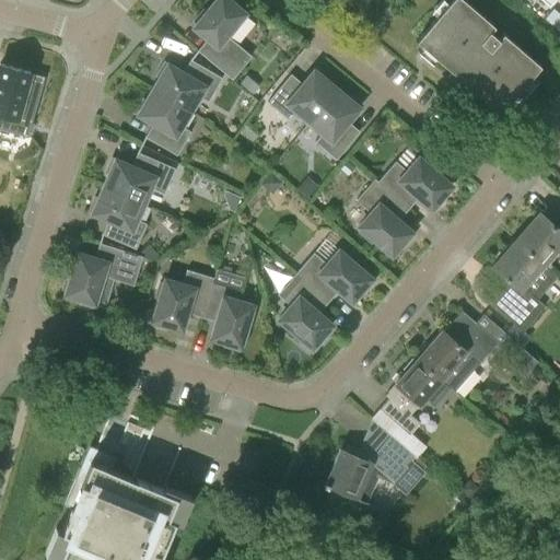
[(196,24),(193,27),(207,39),(197,51),(232,80),(251,57),(226,36),(244,13),(233,4),(235,1),(234,0),(216,0),(206,12),(202,10),(193,22),(196,24)]
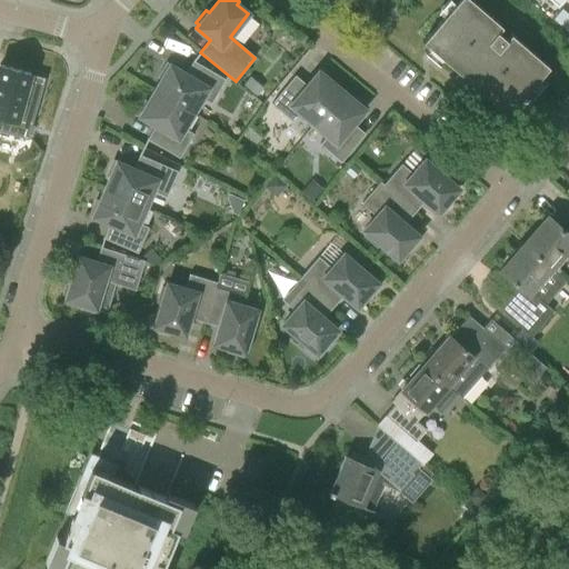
[(422,41),(459,73),(456,79),(463,86),(466,88),(470,82),(507,115),(548,67),(510,33),(506,39),(497,32),(502,27),(471,0),(458,0),(456,3),(422,41)]
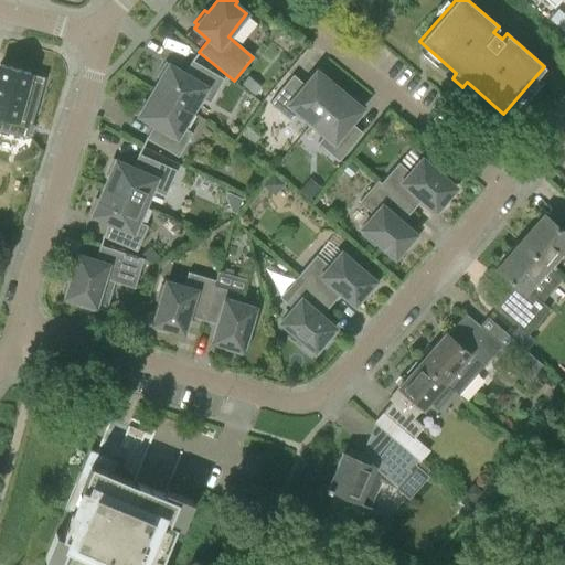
[(548,18),(564,31),(564,13),(557,8),(548,18)]
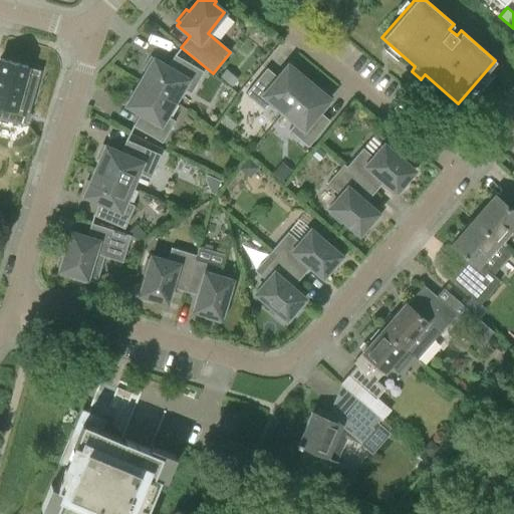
[(143,69),(146,71),(140,82),(174,102),(182,88),(191,93),(203,72),(175,55),(168,67),(150,57),(143,69)]
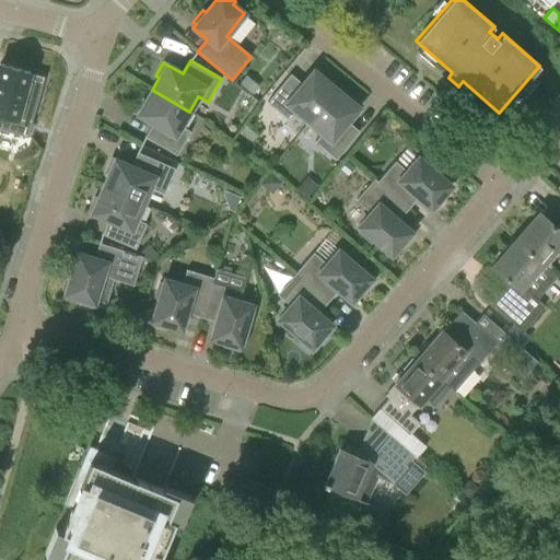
[(0,63),(0,129),(27,137),(44,77),(0,63)]
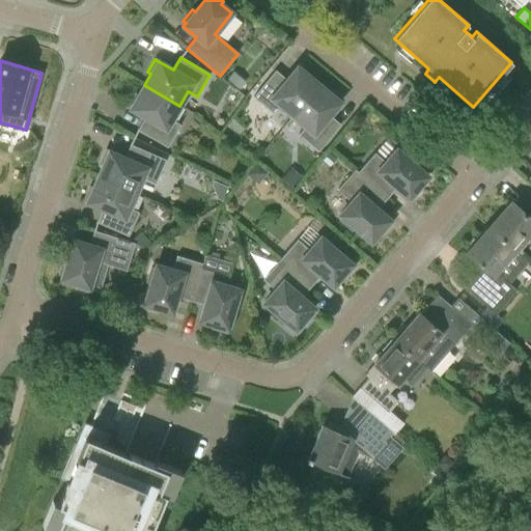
[(311,74),(300,64),(286,80),(275,71),(253,98),(273,113),(279,106),(291,116),(318,84),(309,77),(311,74)]
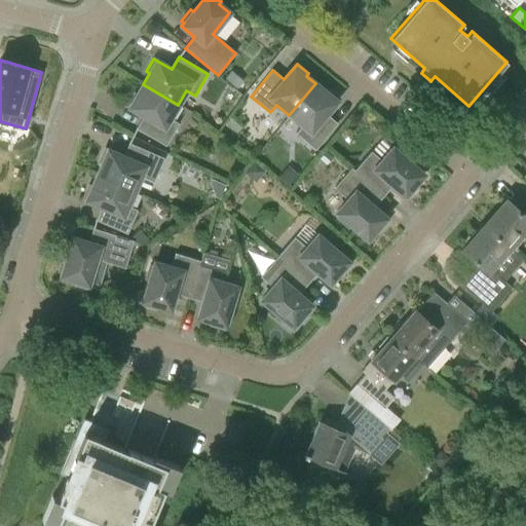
[(232,71),(226,78),(237,88),(243,80),(232,71)]
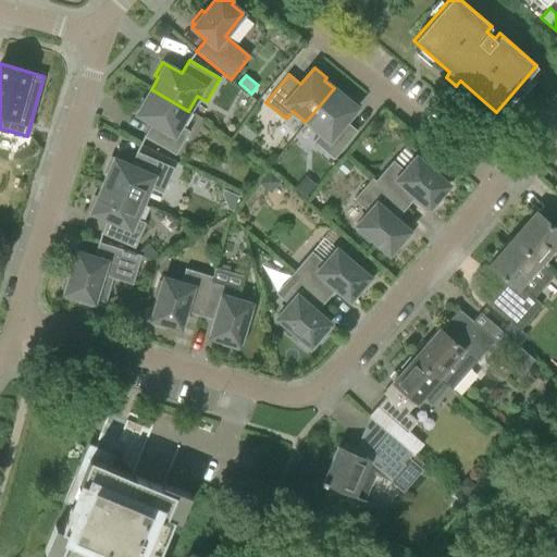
[(334,88),(306,122),(320,133),(313,141),(334,159),(357,131),(345,121),(359,104),(347,95),(345,97),(334,88)]
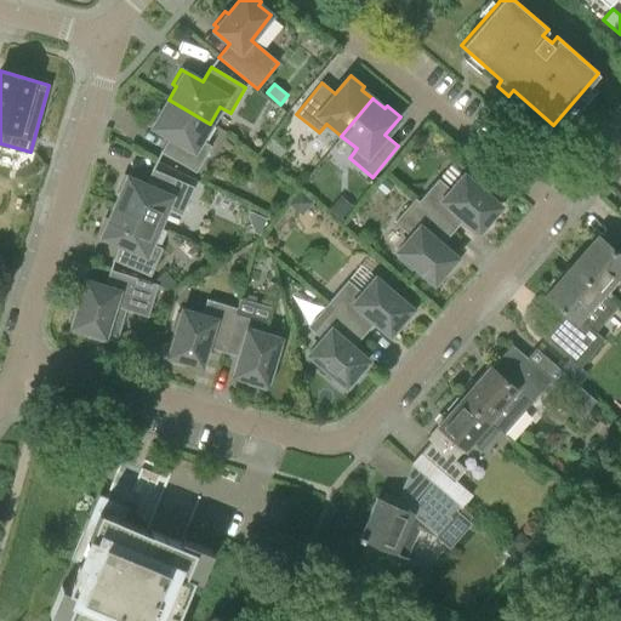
[(158,109),(148,125),(170,137),(161,152),(195,172),(211,147),(200,141),(210,124),(169,100),(161,112),(158,109)]
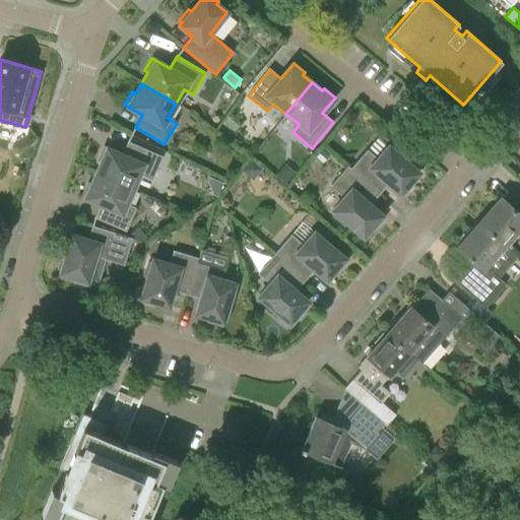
[(98,160),(101,161),(95,173),(133,189),(139,175),(151,180),(161,157),(127,142),(122,154),(103,146),(98,160)]
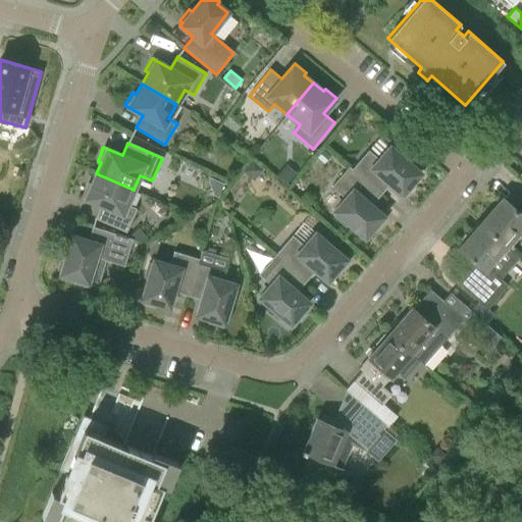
[(368,151),(352,169),(380,195),(389,185),(405,197),(414,187),(412,184),(420,173),(404,159),(406,156),(395,147),(393,149),(389,147),(378,159),(368,151)]
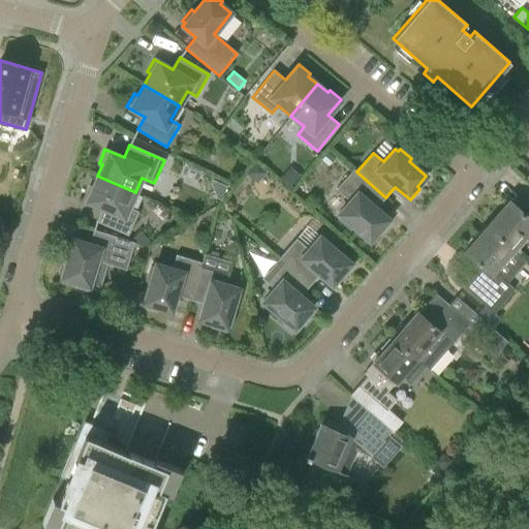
[(335,158),(328,153),(321,160),(329,165),(335,158)]
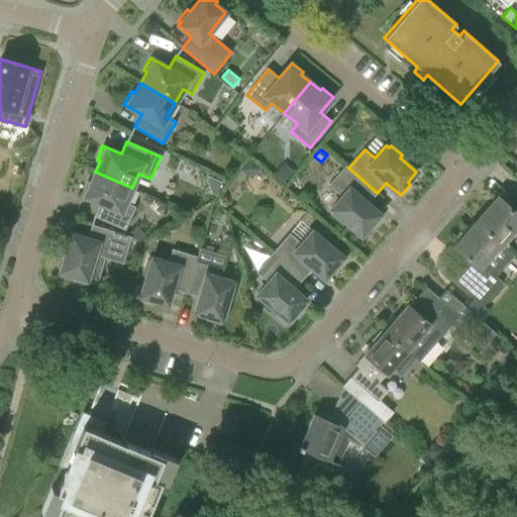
[(261,169),(250,160),(240,170),(247,176),(253,176),(261,169)]
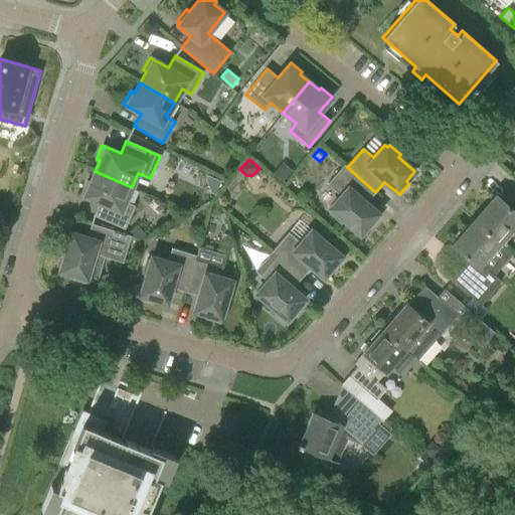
[(283,163),(274,173),(283,181),(292,170),(283,163)]
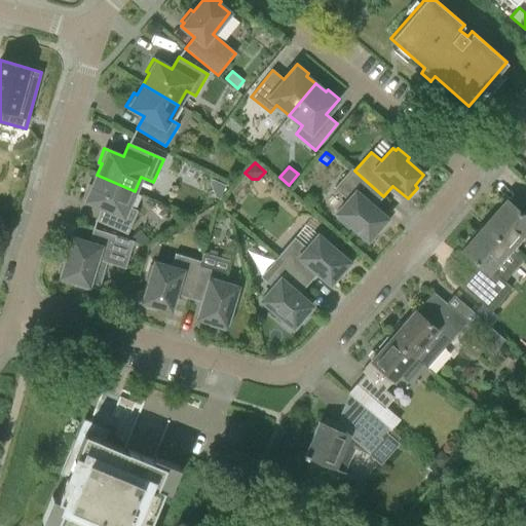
[(374,208),(383,196),(354,171),(351,167),(334,188),(347,200),(336,213),(339,216),(337,218),(348,228),(350,225),(368,239),(376,229),(379,231),(389,220),(374,208)]
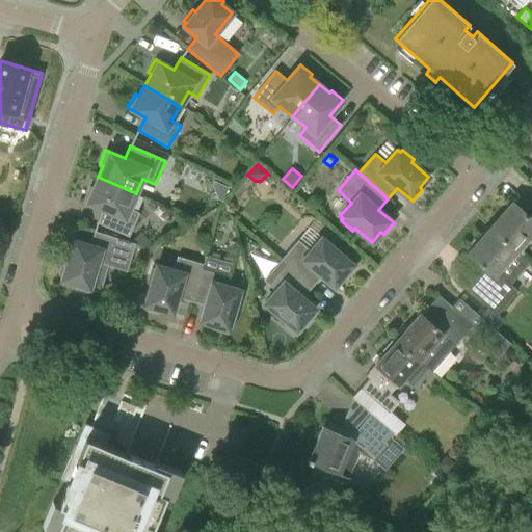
[(89,187),(83,201),(102,209),(97,223),(128,237),(138,213),(129,209),(136,193),(98,177),(92,188),(89,187)]
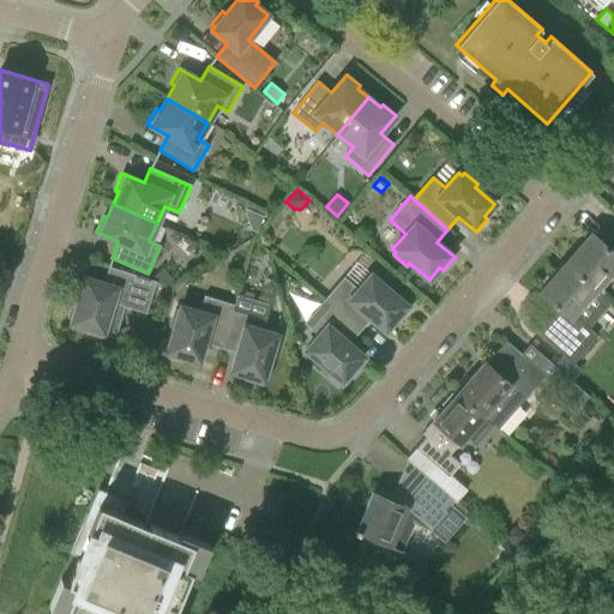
[(251,232),(256,234),(263,218),(247,211),(245,216),(251,232)]
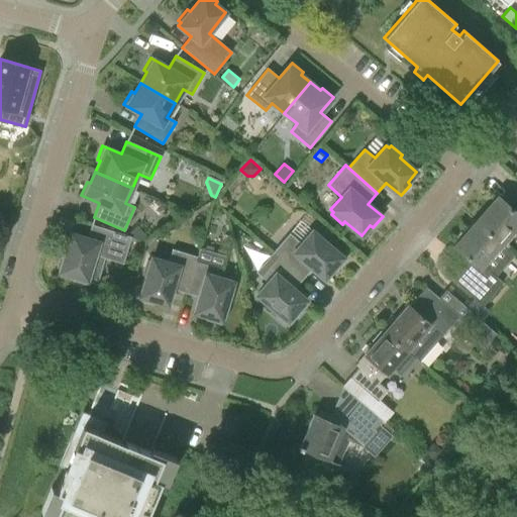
[(501,244),(516,225),(516,204),(513,210),(497,197),(475,222),(501,244)]
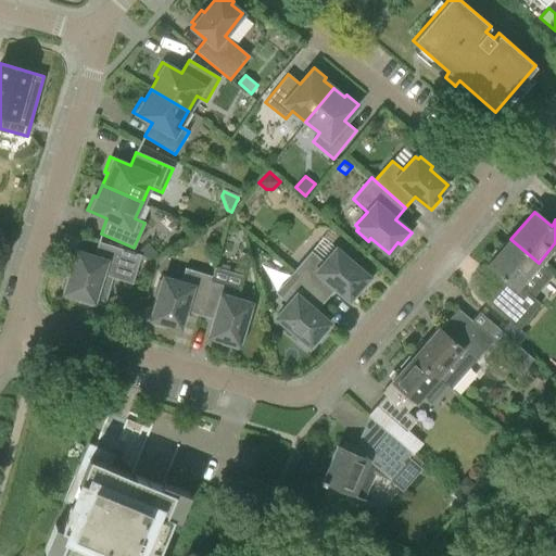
[(489,265),(505,279),(487,300),(519,329),(541,304),(519,285),(539,263),(510,239),(489,265)]
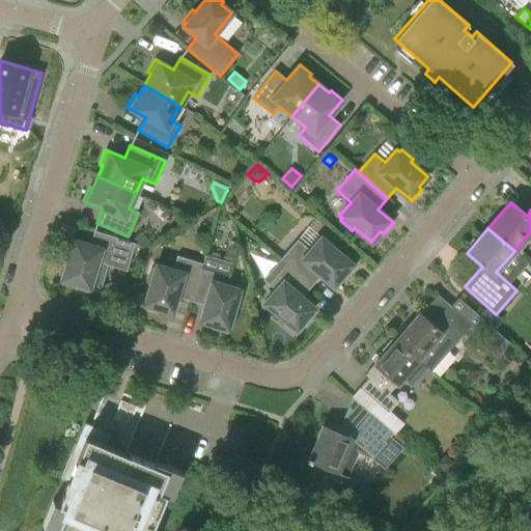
[(74,287),(88,291),(96,261),(126,271),(134,244),(94,231),(90,245),(74,240),(66,261),(63,260),(59,275),(62,276),(61,279),(75,283),(74,287)]
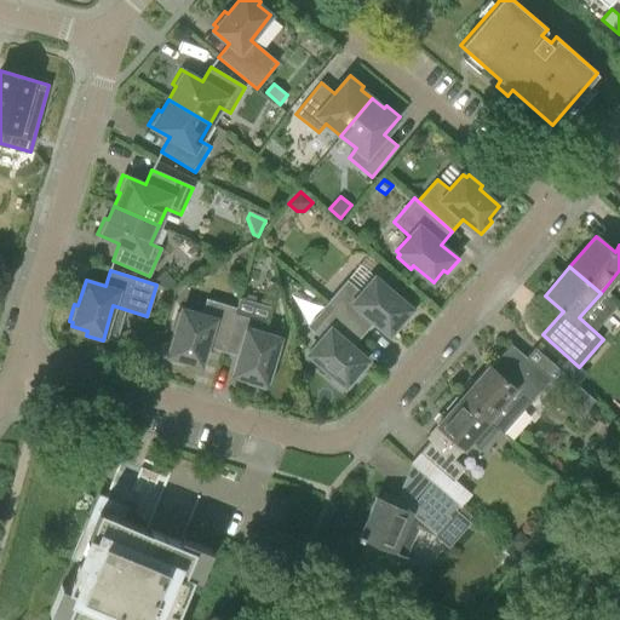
[(332,308),(362,334),(374,321),(389,334),(400,322),(402,325),(414,311),(391,292),(394,288),(380,276),(378,280),(374,277),(361,292),(346,280),(326,304),(331,309),(332,308)]
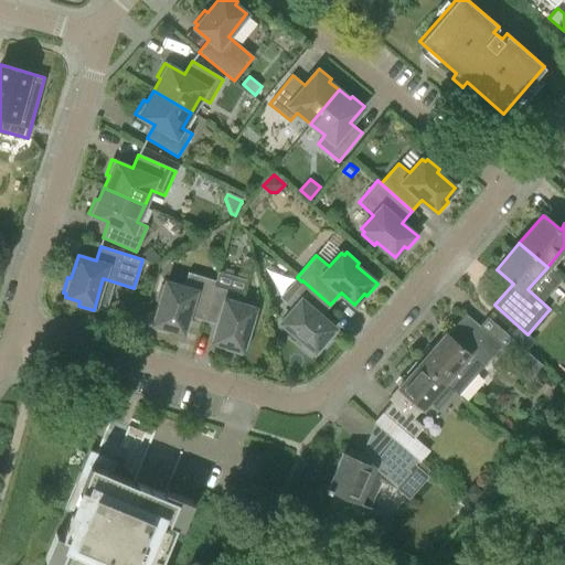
[(169,329),(183,332),(188,316),(202,320),(214,280),(187,273),(183,287),(166,281),(164,286),(161,285),(156,300),(160,301),(152,328),(168,332),(169,329)]
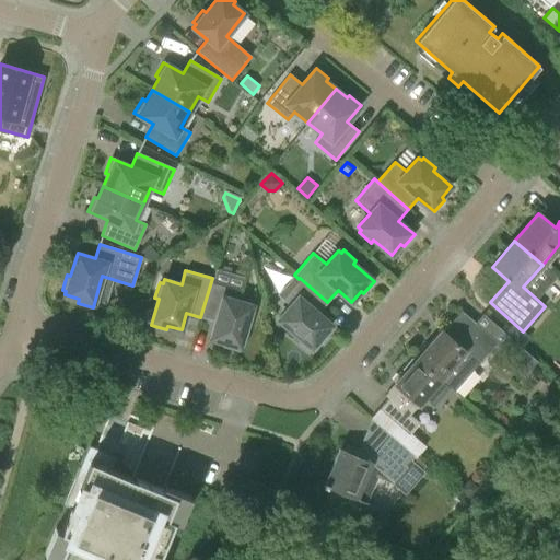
[(235,300),(238,286),(212,278),(200,317),(216,322),(210,338),(224,342),(223,347),(238,351),(246,325),(251,326),(255,311),(251,310),(253,305),(235,300)]
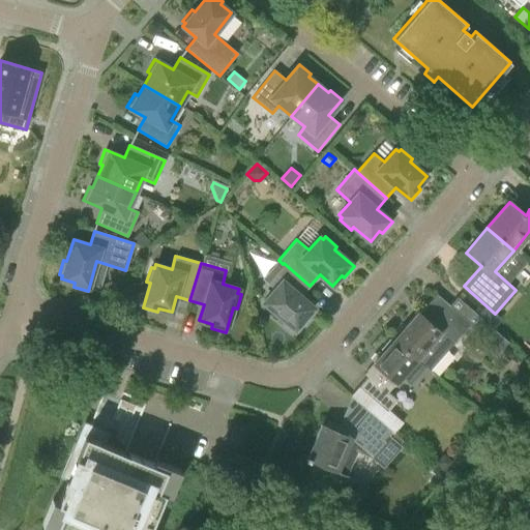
[(304,318),(314,307),(300,296),(310,286),(284,263),(283,264),(266,283),(274,290),(263,302),(266,305),(264,307),(275,318),(277,315),(297,332),(307,320),(304,318)]
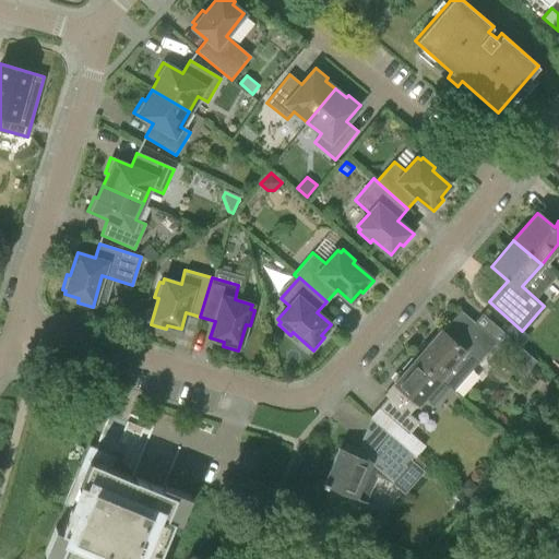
[(496,342),(462,311),(443,332),(478,364),(497,344),(515,361),(525,351),(503,331),(502,331),(504,333),(496,342)]
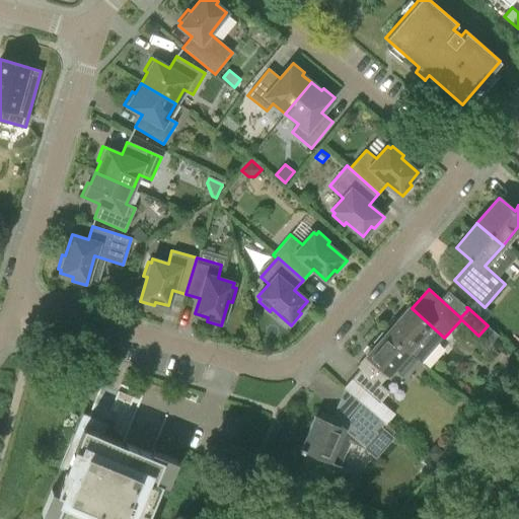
[(411,306),(385,334),(409,354),(416,360),(421,364),(444,338),(412,308),(411,306)]
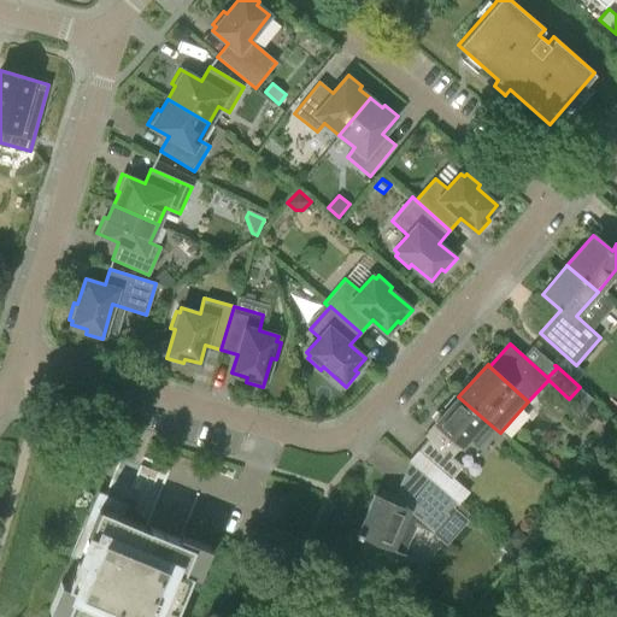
[(458,397),(434,423),(435,423),(423,435),(428,439),(417,451),(446,476),(457,463),(451,458),(468,439),(477,447),(494,428),(486,421),(458,397)]
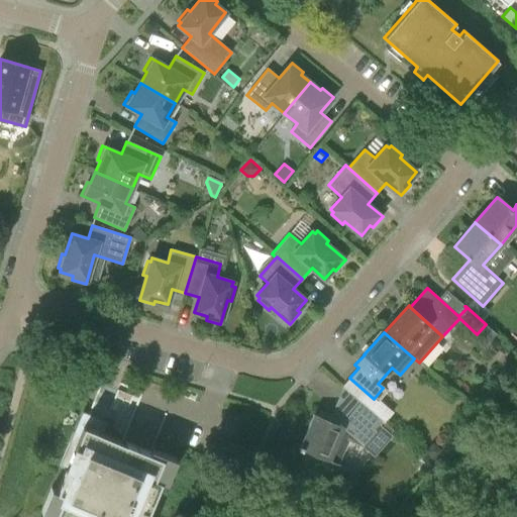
[(392,436),(379,424),(374,429),(350,410),(341,421),(327,415),(325,419),(314,414),(299,446),(338,464),(348,441),(363,446),(374,456),(392,436)]
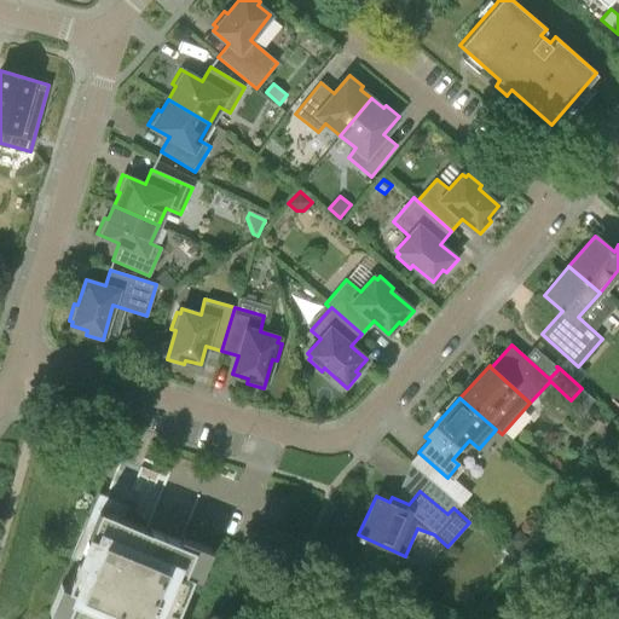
[(57,611),(76,618),(174,618),(202,551),(99,508),(88,536),(97,539),(96,544),(87,541),(82,553),(91,556),(88,561),(80,557),(57,611)]
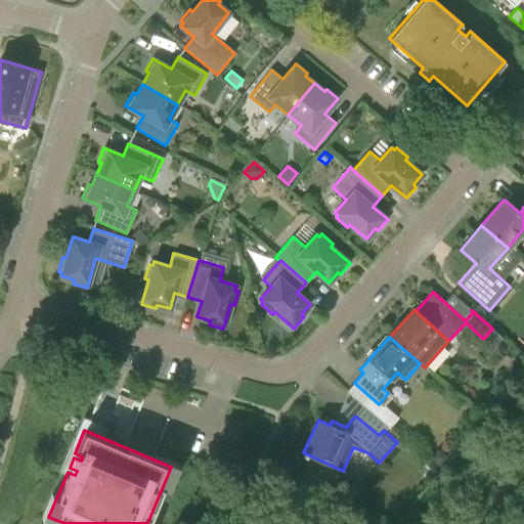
[(430,457),(440,468),(449,459),(439,448),(430,457)]
